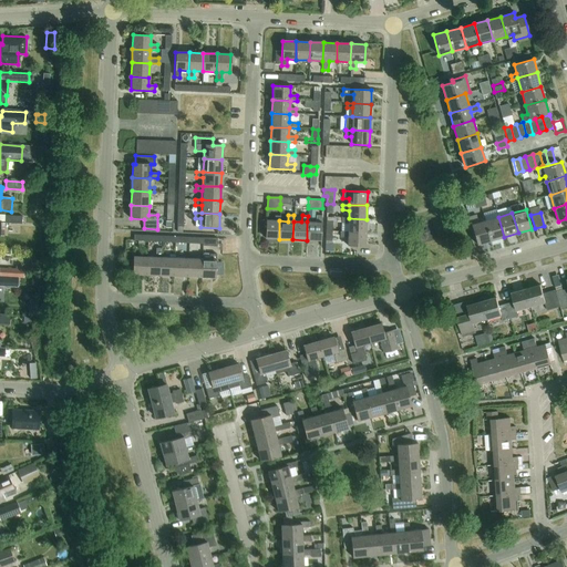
[(491,240),(485,220),(484,217),(477,218),(476,215),(470,217),(477,245),(491,240)]
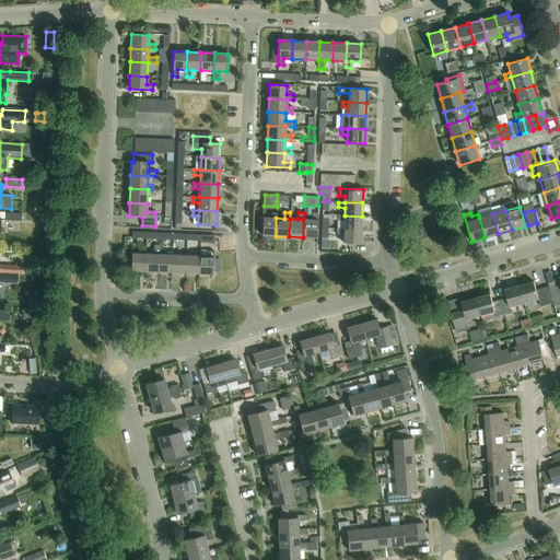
[(276,236),(276,218),(277,213),(271,213),(271,218),(261,218),(261,235),(276,236)]
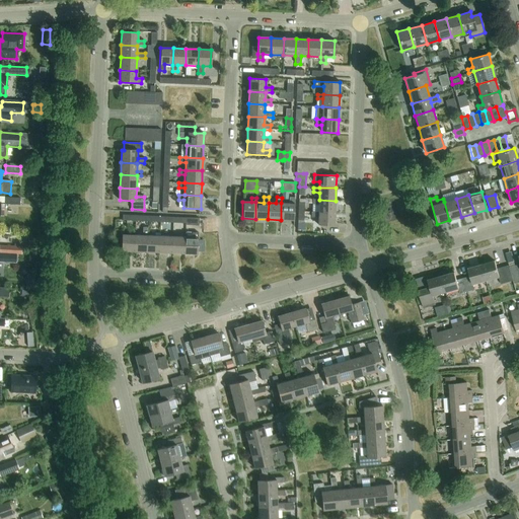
[(281,203),(281,220),(293,220),(294,198),(289,198),(289,204),(281,203)]
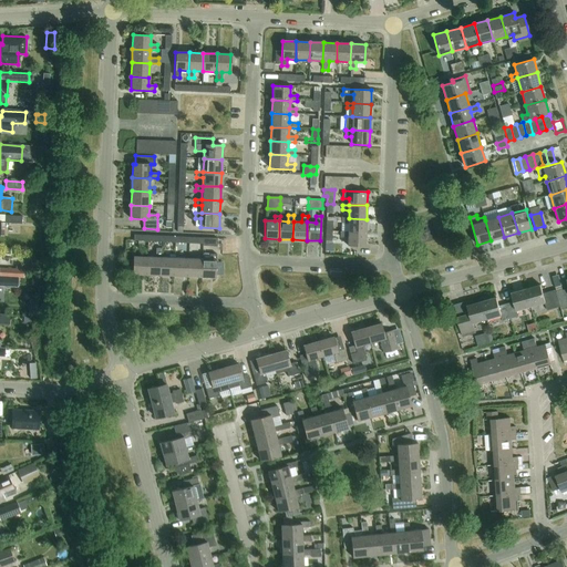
[(491,240),(504,237),(498,217),(485,220),(491,240)]
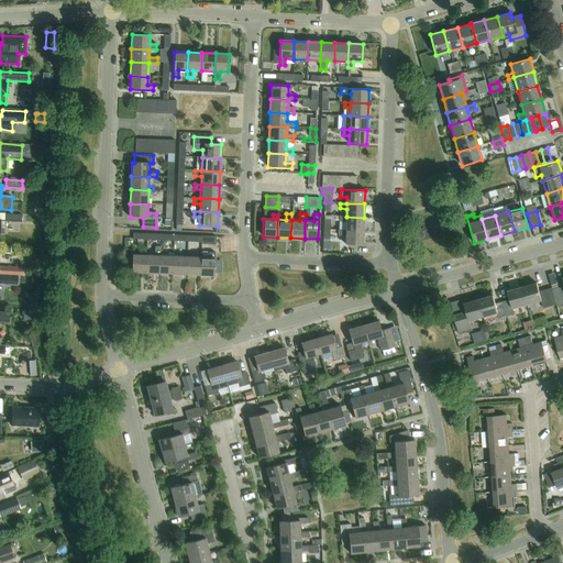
[(345,230),(363,231),(364,228),(365,228),(365,218),(364,218),(346,217),(334,217),(334,220),(339,220),(339,222),(345,222),(345,230)]
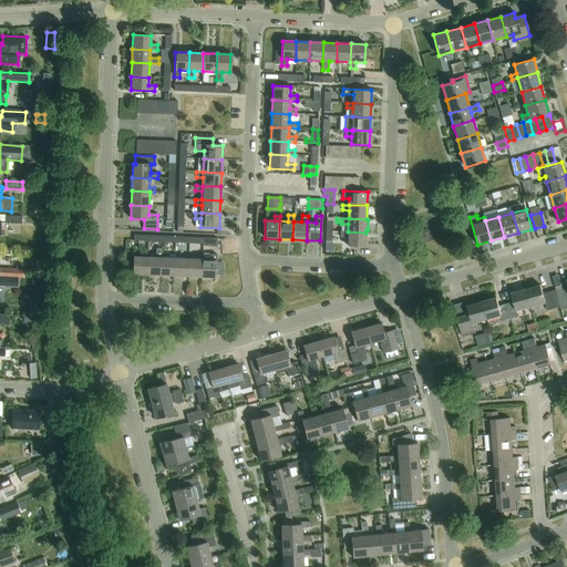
[(366,233),(348,232),(340,232),(340,237),(348,238),(348,246),(366,247),(366,233)]
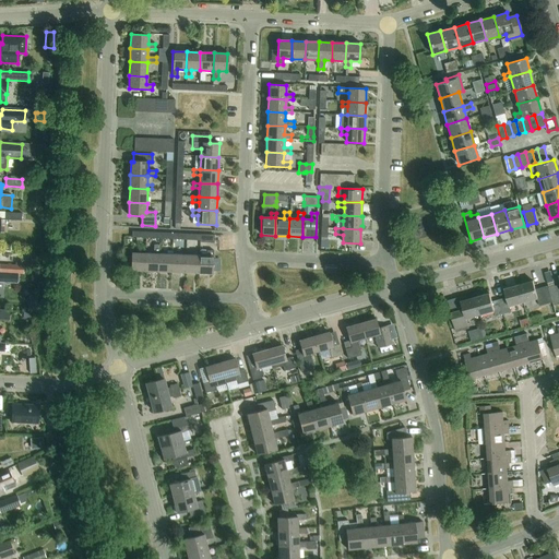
[(144,271),(158,272),(158,254),(159,245),(154,245),(154,254),(145,253),(144,271)]
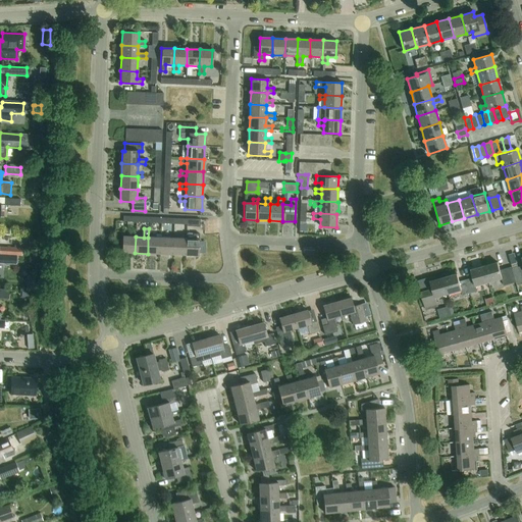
[(156,238),(148,238),(148,254),(160,254),(161,238),(161,235),(156,235),(156,238)]
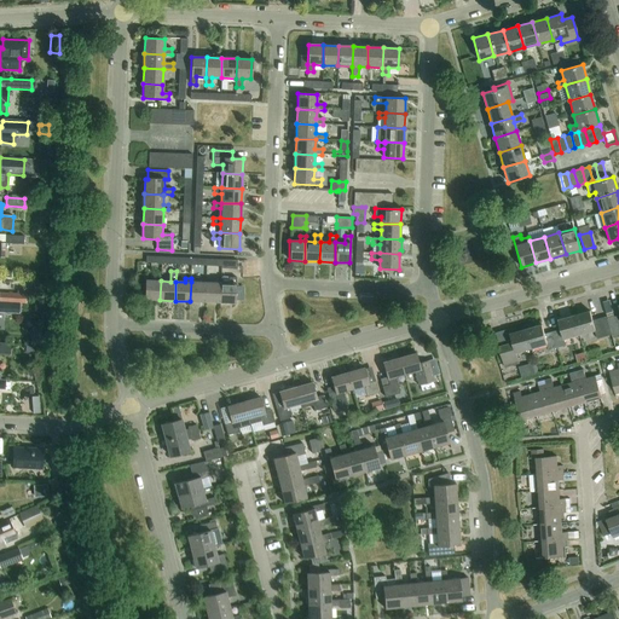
[(221,278),(220,283),(220,302),(236,304),(236,284),(235,283),(235,278),(221,278)]
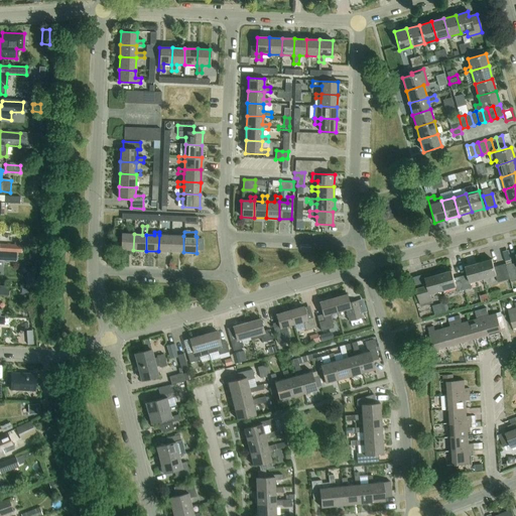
[(133,250),(134,234),(121,234),(120,250),(133,250)]
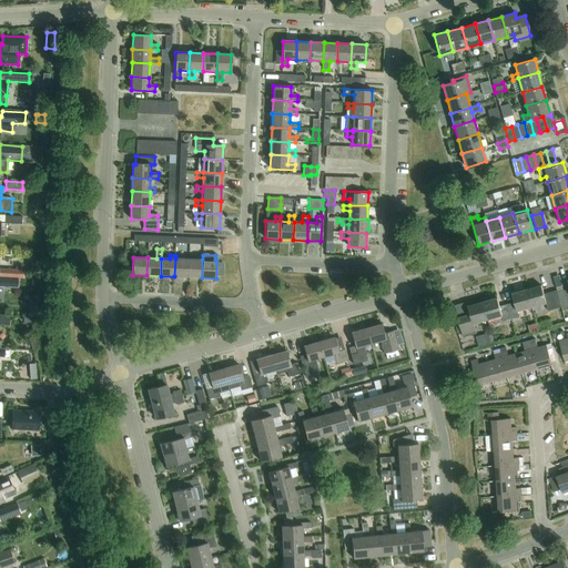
[(174,276),(188,277),(189,260),(175,259),(174,276)]
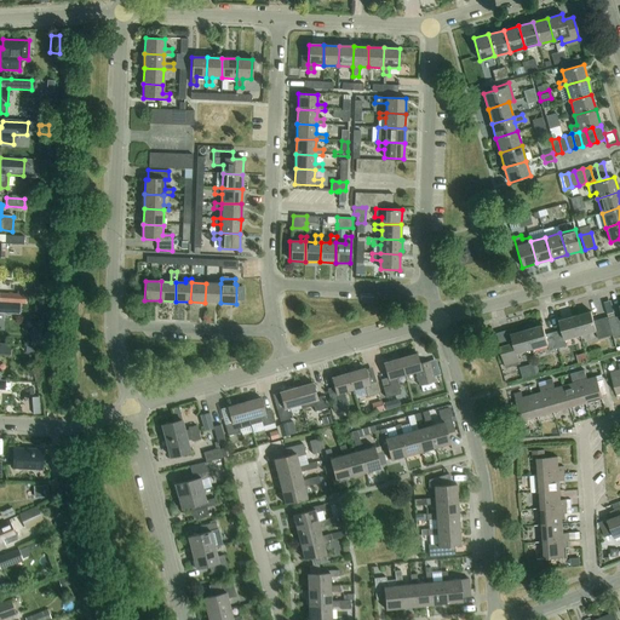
[(205,303),(220,303),(220,283),(206,283),(205,303)]
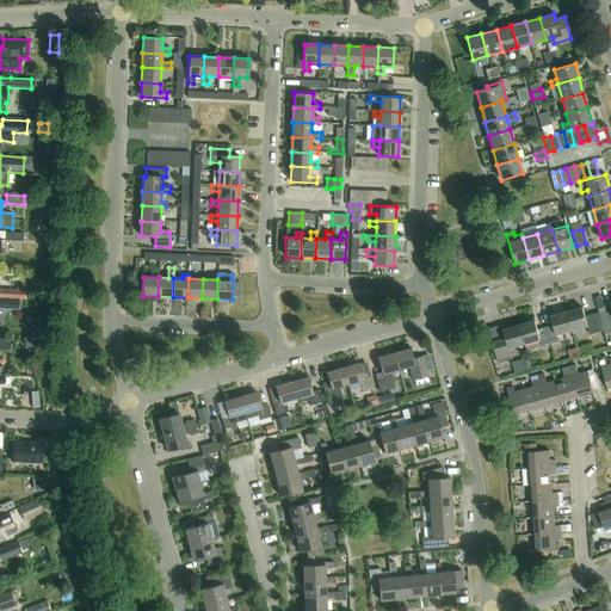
[(0,297),(19,298),(26,300),(26,290),(0,289),(0,297)]
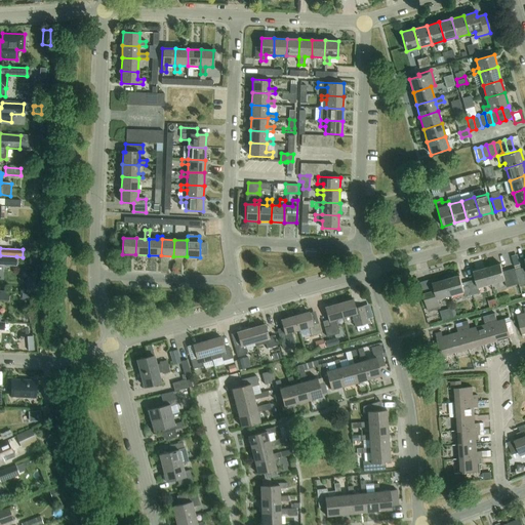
[(16,256),(0,255),(0,265),(16,266),(16,256)]
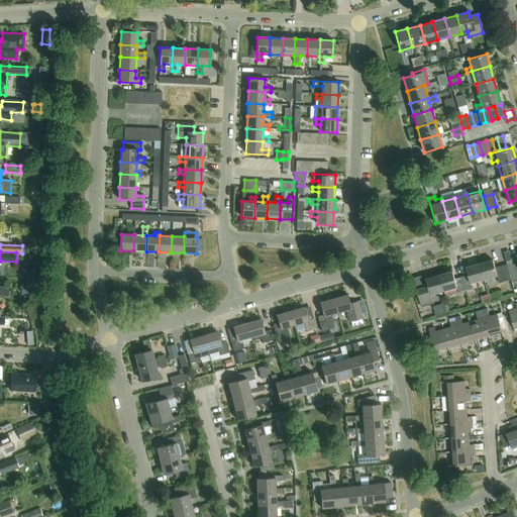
[(512,282),(508,267),(507,265),(496,268),(494,260),(480,264),(485,280),(497,276),(499,283),(511,280),(512,282)]
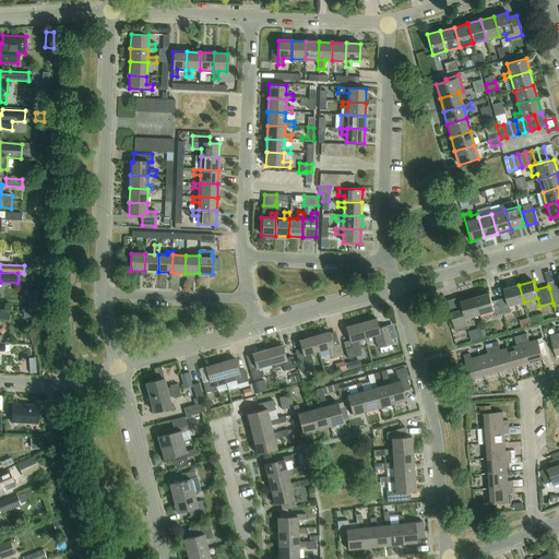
[(511,306),(524,302),(519,285),(506,288),(508,297),(500,299),(503,314),(506,313),(508,320),(513,319),(511,312),(512,311),(511,306)]
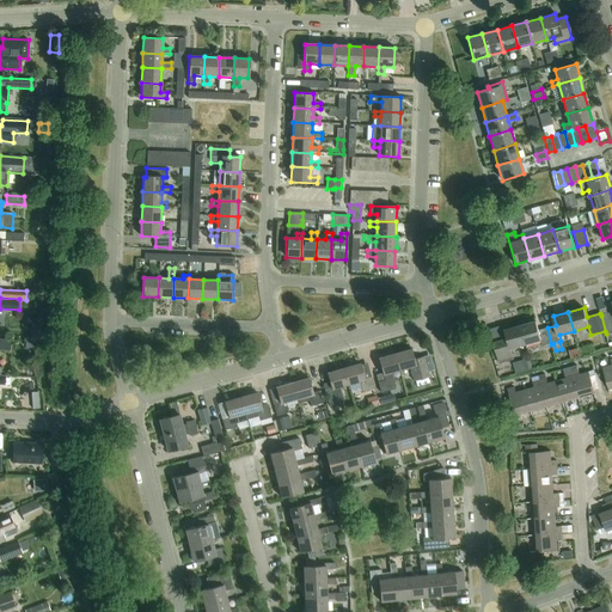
[(606,334),(611,331),(611,328),(611,329),(611,328),(611,312),(601,316),(606,334)]
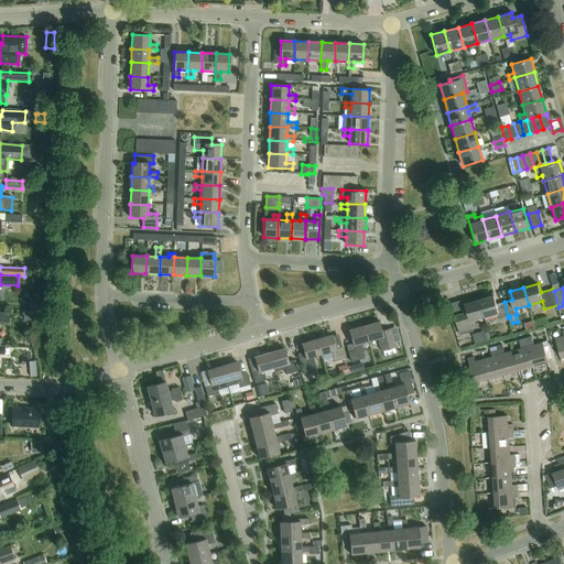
[(500,320),(508,317),(505,302),(497,304),(495,295),(479,300),(485,317),(499,313),(500,320)]
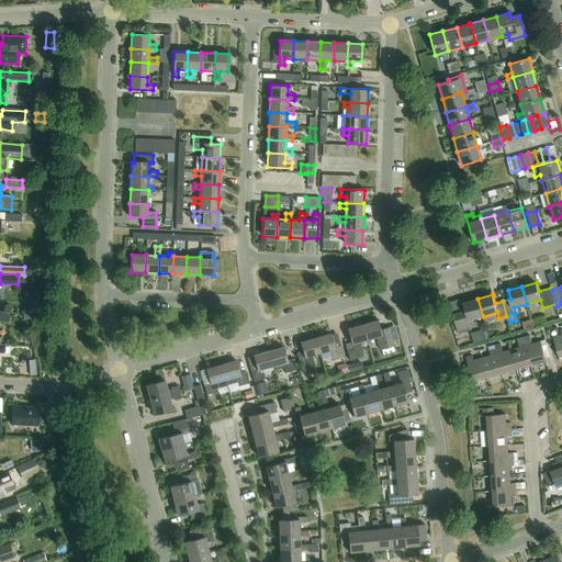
[(37,313),(37,296),(29,296),(29,304),(29,310),(29,313),(37,313)]
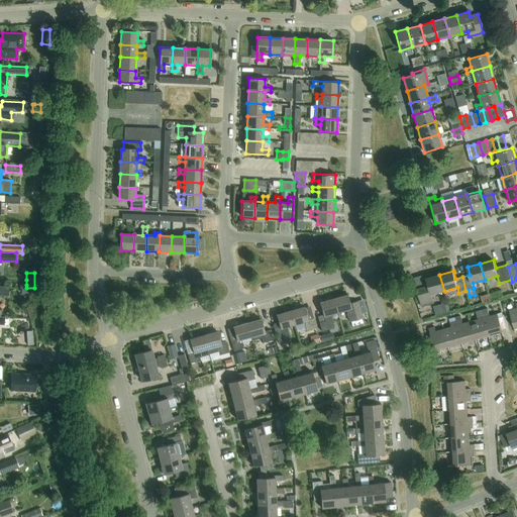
[(431,294),(444,291),(439,275),(426,279),(428,287),(417,290),(422,307),(434,304),(431,294)]
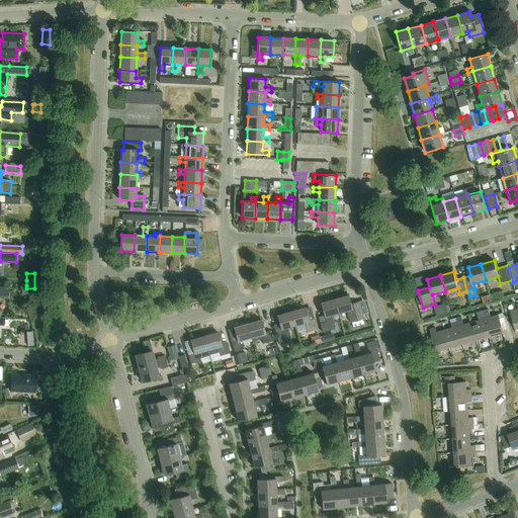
[(0,295),(8,296),(9,288),(0,287),(0,295)]
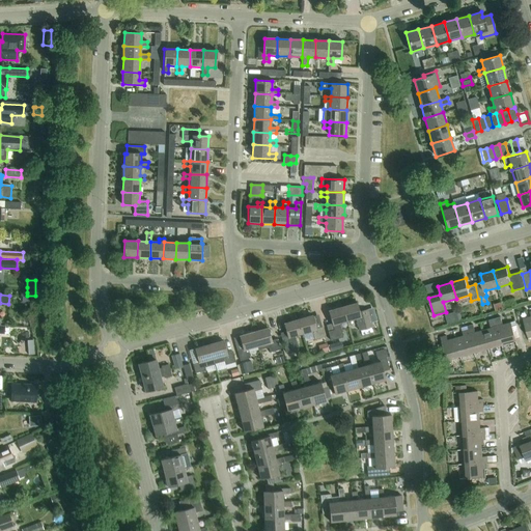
[(342,307),(346,320),(356,318),(360,331),(372,327),(368,312),(367,310),(359,312),(357,303),(342,307)]
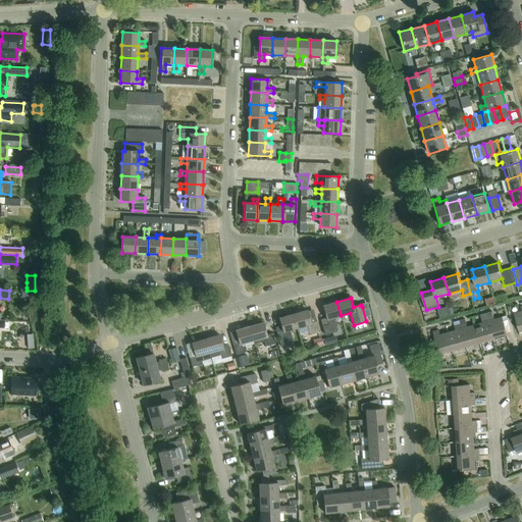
[(341,315),(336,302),(323,306),(326,318),(321,319),(325,334),(337,331),(333,317),(341,315)]
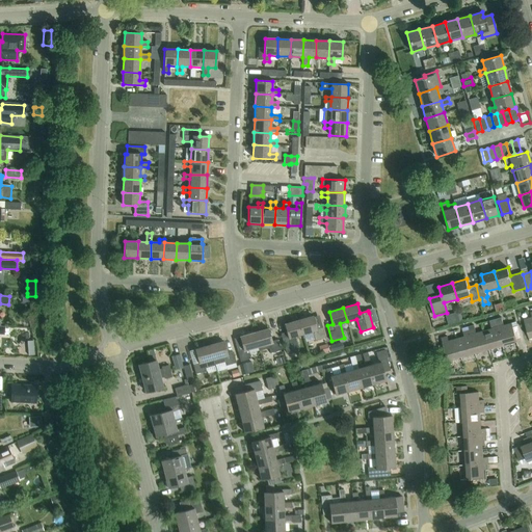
[(458,312),(446,316),(449,325),(460,321),(458,312)]
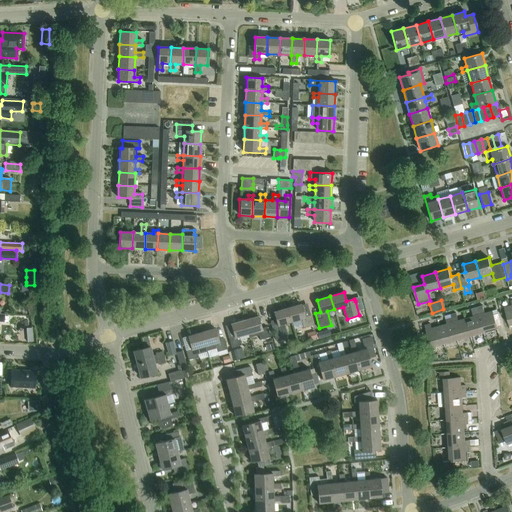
[(288,308),(291,322),(301,319),(304,327),(313,325),(310,315),(304,316),(301,304),(288,308)]
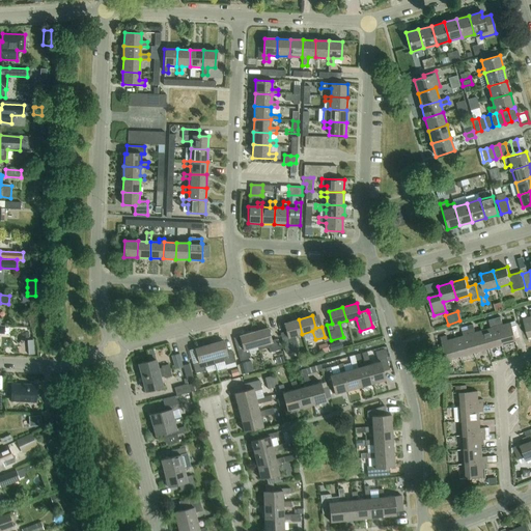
[(501,317),(499,318),(495,319),(502,345),(516,341),(511,323),(503,326),(501,317)]
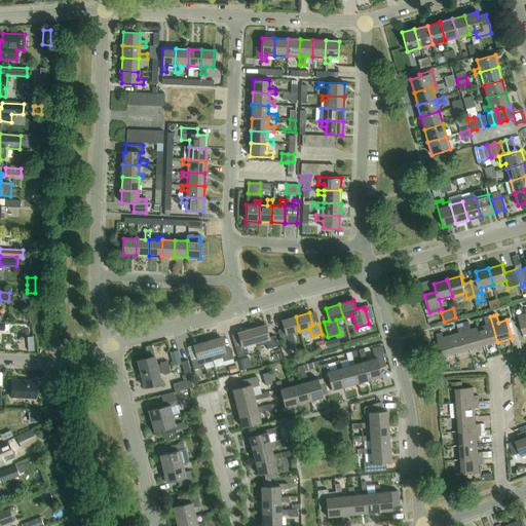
[(292,333),(299,331),(296,316),(282,321),(285,333),(279,334),(284,348),(295,345),(292,333)]
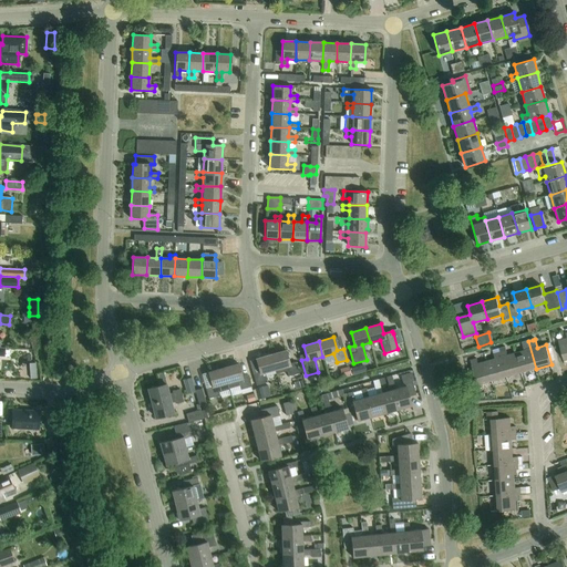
[(522,373),(536,369),(528,341),(522,343),(524,351),(516,353),(522,373)]
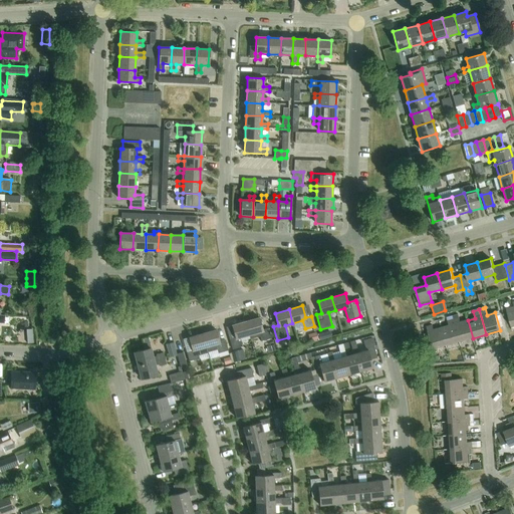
[(473,338),(468,320),(460,322),(458,314),(452,316),(453,319),(459,342),(473,338)]
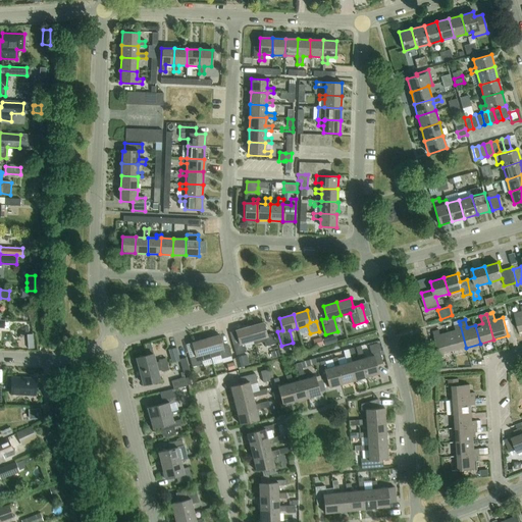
[(253,341),(254,345),(264,342),(266,347),(275,344),(272,333),(266,334),(263,322),(250,326),(253,341)]
